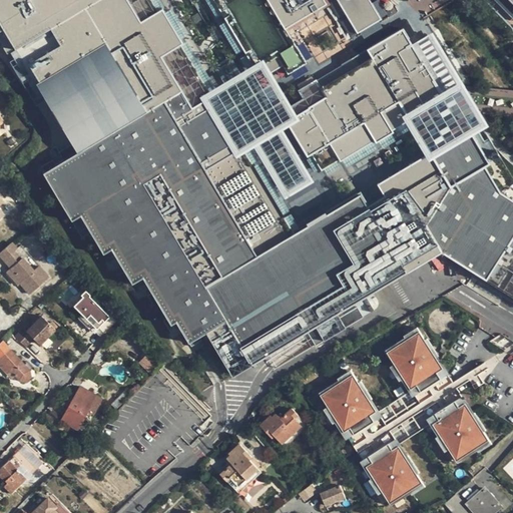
[(0,0),(0,42),(7,54),(15,49),(72,144),(58,152),(63,159),(55,164),(52,159),(41,166),(44,171),(42,172),(81,237),(90,232),(103,253),(106,252),(110,259),(115,255),(132,284),(133,284),(136,290),(146,284),(151,293),(147,296),(153,306),(157,304),(170,325),(172,324),(175,331),(179,329),(188,343),(189,343),(191,347),(196,344),(201,341),(199,337),(206,333),(214,346),(215,345),(233,375),(307,331),(311,339),(315,346),(324,341),(319,331),(339,319),(345,328),(363,317),(357,307),(340,318),(337,313),(406,272),(386,237),(389,235),(373,207),(370,208),(360,192),(294,231),(293,230),(294,229),(286,215),(285,216),(283,213),(284,212),(276,198),(275,199),(273,196),(274,195),(265,181),(264,182),(263,179),(264,179),(254,164),(253,165),(251,162),(252,161),(244,148),(243,148),(242,146),(239,148),(237,144),(234,140),(228,143),(207,108),(213,105),(209,97),(211,95),(180,44),(182,42),(162,8),(158,10),(151,0),(0,0)]
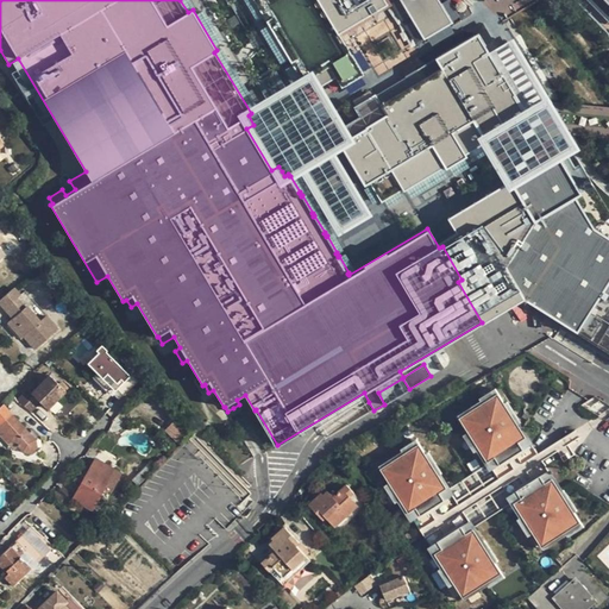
[(253,0),(295,70),(302,82),(308,80),(314,90),(336,77),(341,88),(364,74),(339,33),(387,4),(384,0),(253,0)]
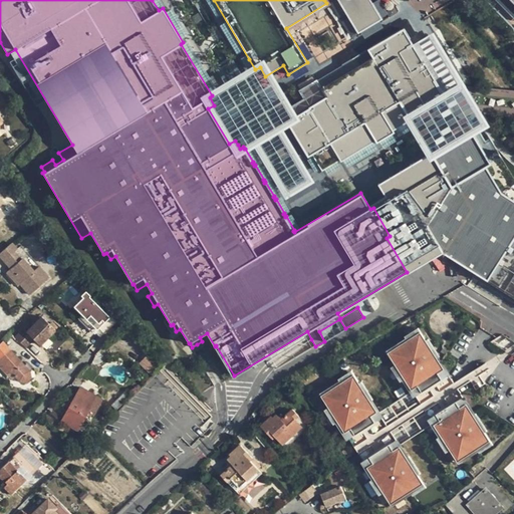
[(369,0),(337,0),(358,33),(381,18),(369,0)]
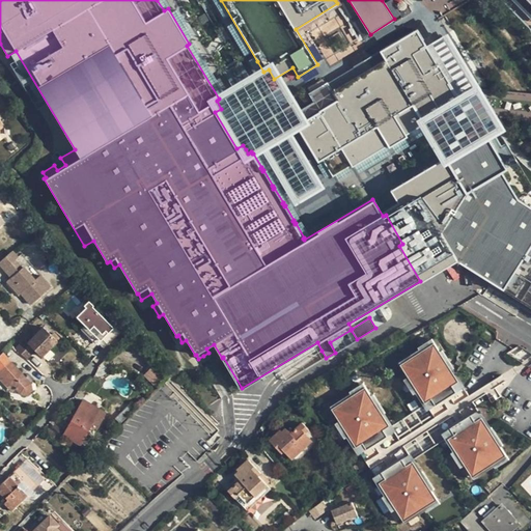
[(530,0),(511,0),(530,19),(530,0)]
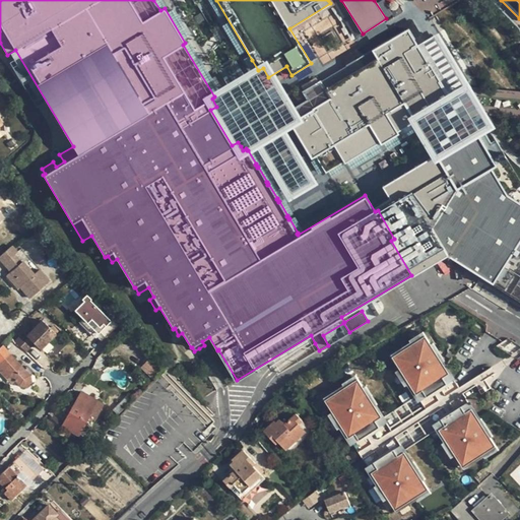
[(417,45),(407,28),(371,50),(372,51),(321,81),(320,80),(302,91),(307,100),(288,111),(294,120),(289,122),(312,157),(316,155),(326,172),(343,161),(344,163),(380,142),(381,144),(398,133),(397,131),(451,100),(448,92),(430,62),(429,63),(417,45)]
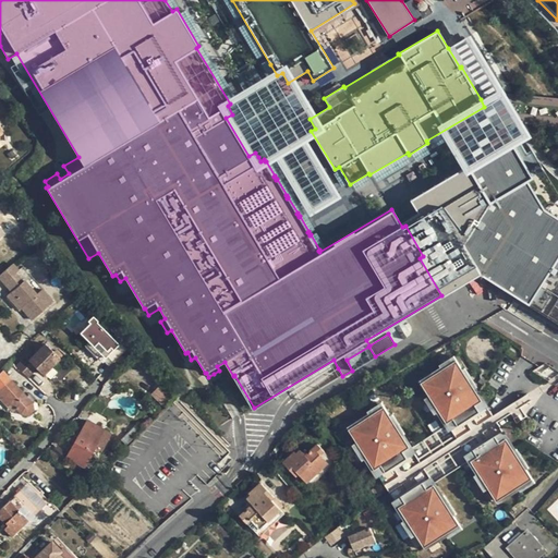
[(470,35),(448,48),(460,68),(461,67),(481,99),(484,107),(506,94),(470,35)]
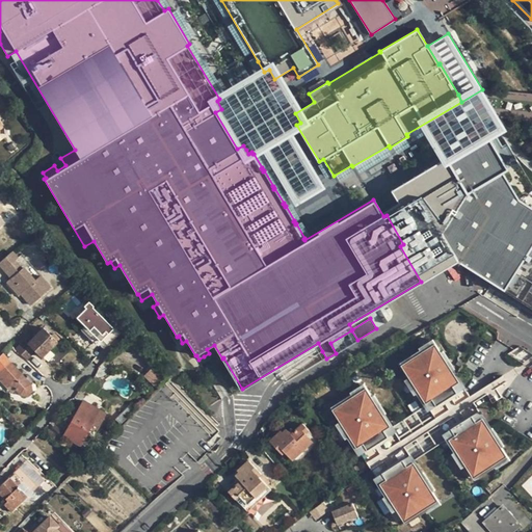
[(224,73),(234,89),(251,79),(241,62),(224,73)]
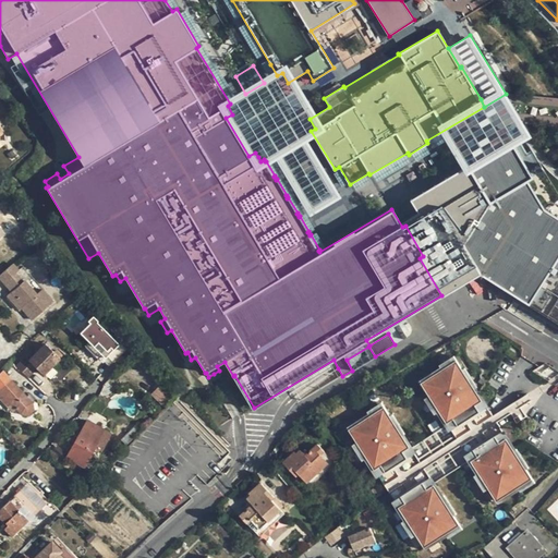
[(466,165),(409,198),(420,217),(416,218),(424,231),(428,229),(456,276),(474,264),(480,274),(557,323),(557,217),(544,208),(526,180),(532,177),(506,133),(462,159),(466,165)]
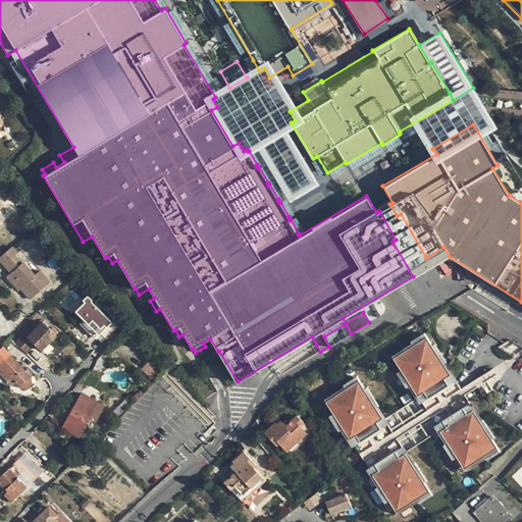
[(382,186),(366,196),(376,212),(379,211),(396,240),(393,242),(413,276),(449,256),(444,247),(426,258),(401,214),(397,216),(389,204),(393,203),(382,186)]
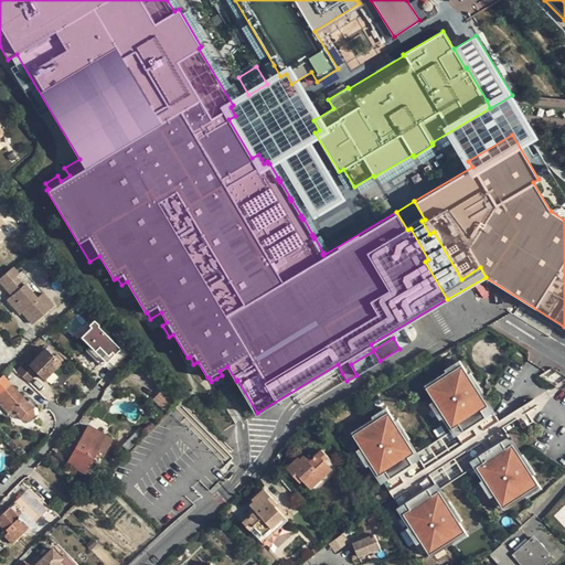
[(21,315),(32,327),(53,308),(41,296),(35,301),(23,287),(19,291),(11,284),(18,277),(11,270),(0,280),(0,286),(11,298),(6,302),(19,317),(21,315)]
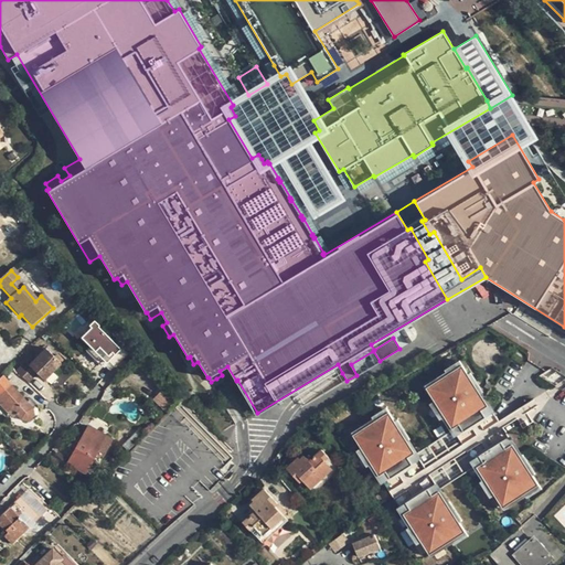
[(128,356),(97,323),(92,328),(93,330),(80,342),(88,351),(86,353),(97,365),(102,361),(112,371),(128,356)]
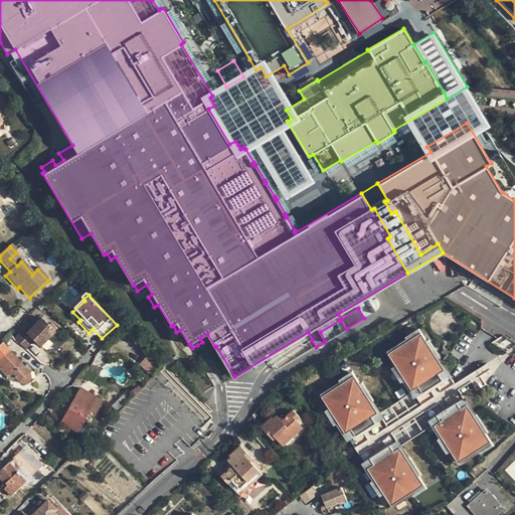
[(25,329),(16,338),(27,349),(35,340),(41,346),(56,331),(43,317),(28,332),(25,329)]
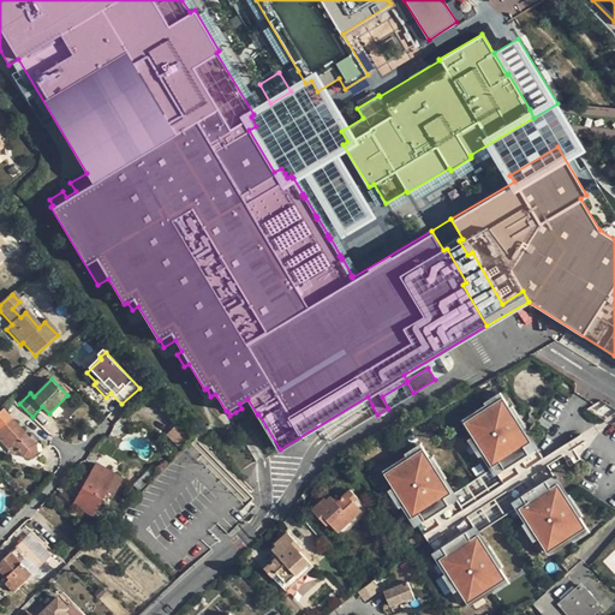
[(502,395),(465,423),(487,453),(524,427),(502,395)]
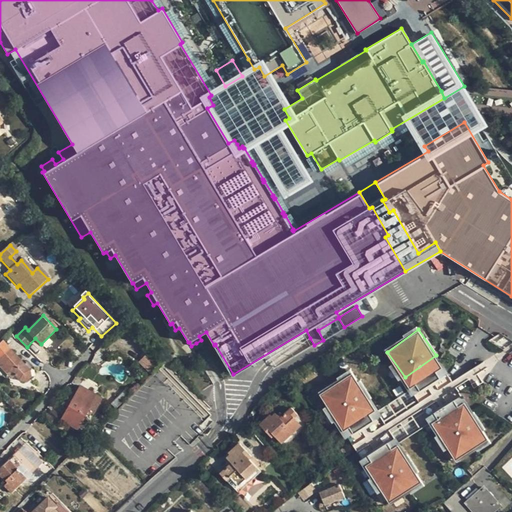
[(0,357),(19,378),(25,380),(31,375),(30,370),(4,341),(0,343),(0,357)]
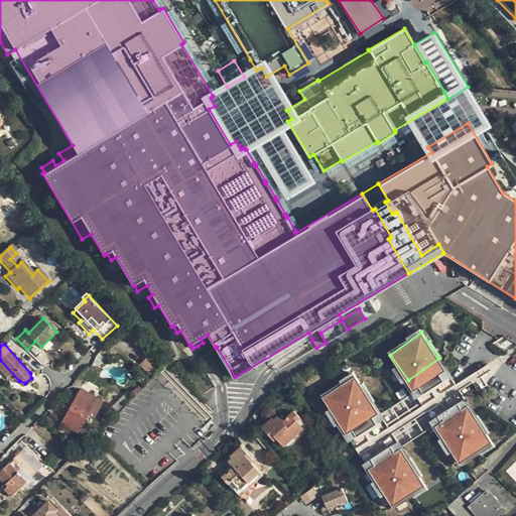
[(479,413),(439,358),(408,380),(416,392),(383,415),(375,403),(343,425),(381,481),(413,459),(405,447),(438,423),(446,435),(479,413)]
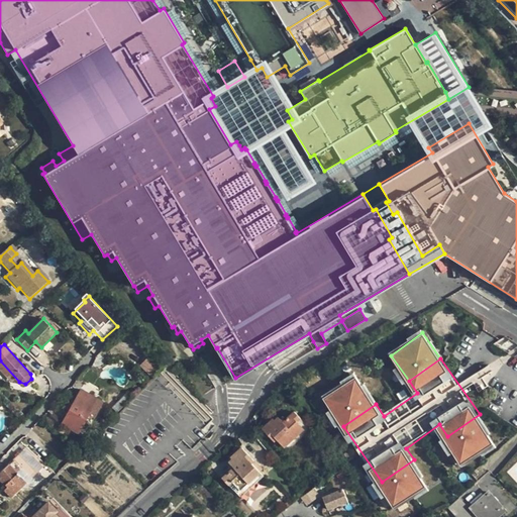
[(357,379),(325,401),(343,426),(376,404),(357,379)]
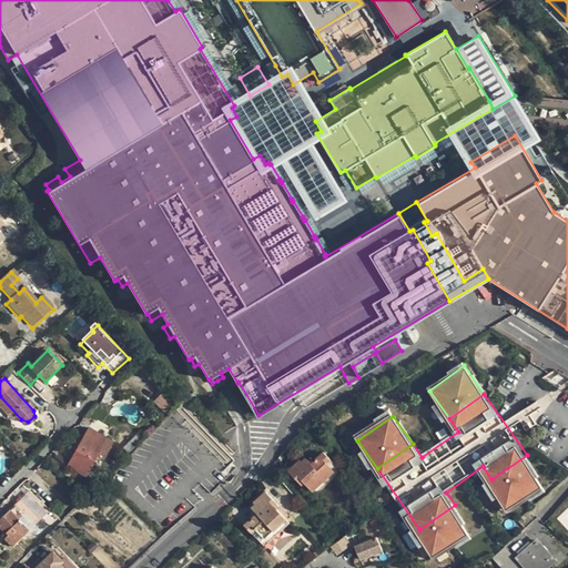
[(112,442),(89,428),(69,465),(85,475),(98,455),(103,458),(112,442)]
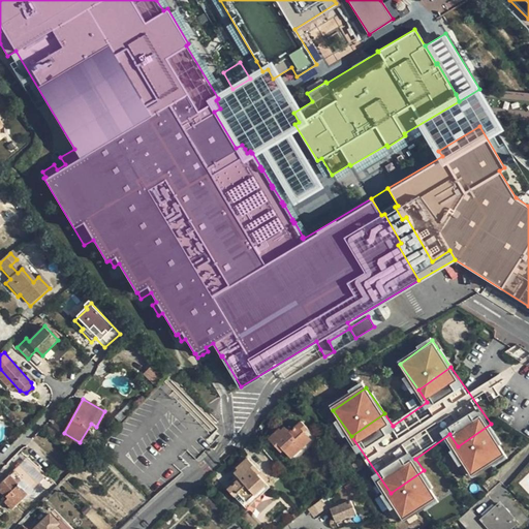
[(306,432),(309,429),(302,421),(293,429),(290,431),(287,429),(285,427),(281,430),(280,428),(269,439),(281,453),(284,450),(291,458),(313,438),(306,432)]
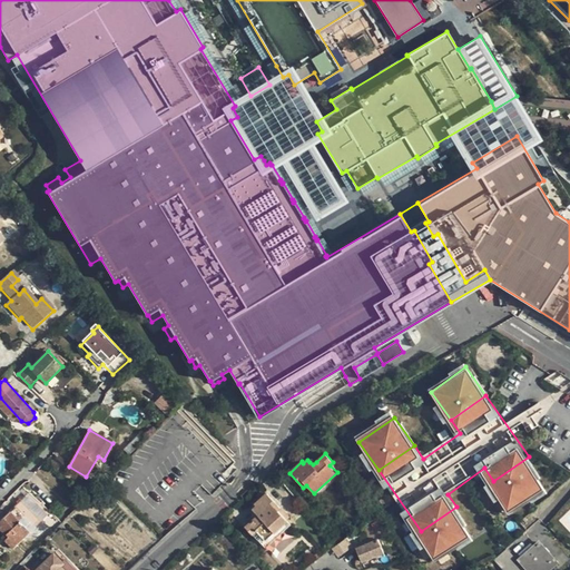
[(529,457),(493,481),(513,510),(548,484),(529,457)]
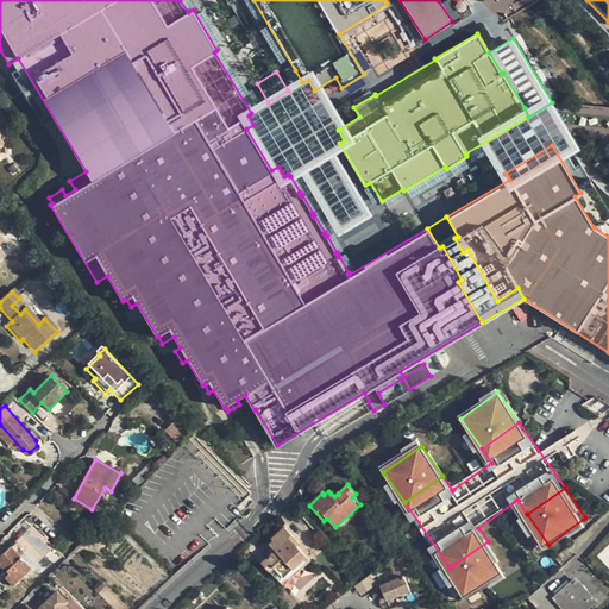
[(363,502),(356,494),(352,497),(360,504),(363,502)]
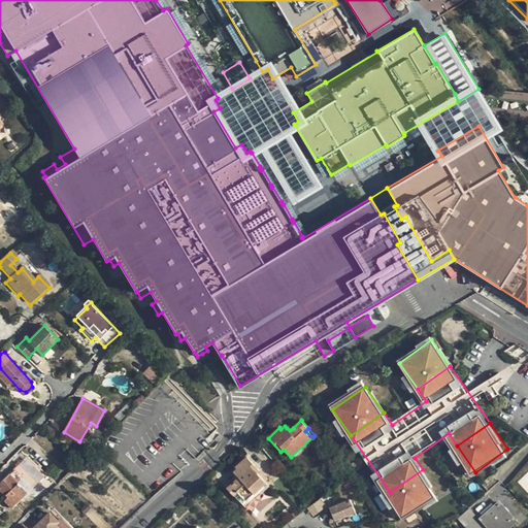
[(258,473),(260,471),(248,457),(237,467),(239,468),(235,472),(240,477),(228,488),(235,496),(238,492),(246,501),(266,483),(258,473)]
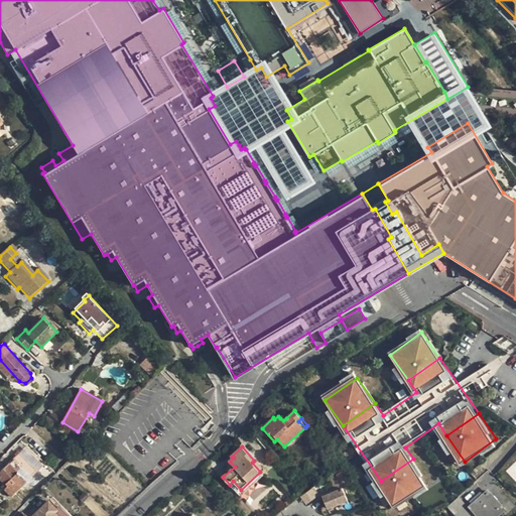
[(0,471),(0,478),(5,484),(7,486),(3,489),(10,496),(36,471),(19,453),(0,471)]
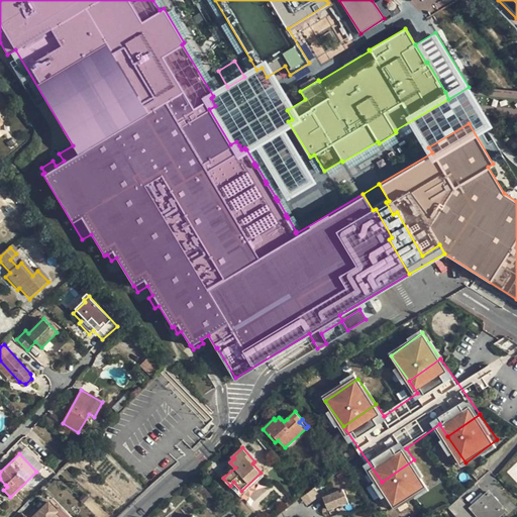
[(341,466),(336,458),(324,468),(329,475),(341,466)]
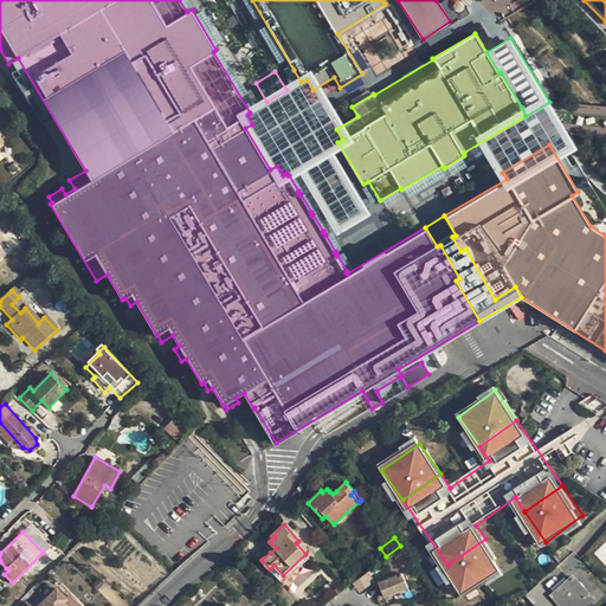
[(485,539),(447,565),(469,595),(507,569),(485,539)]
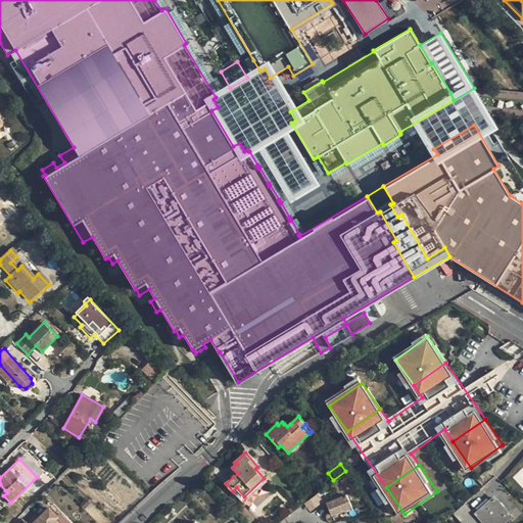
[(267,476),(257,467),(255,469),(264,478),(267,476)]
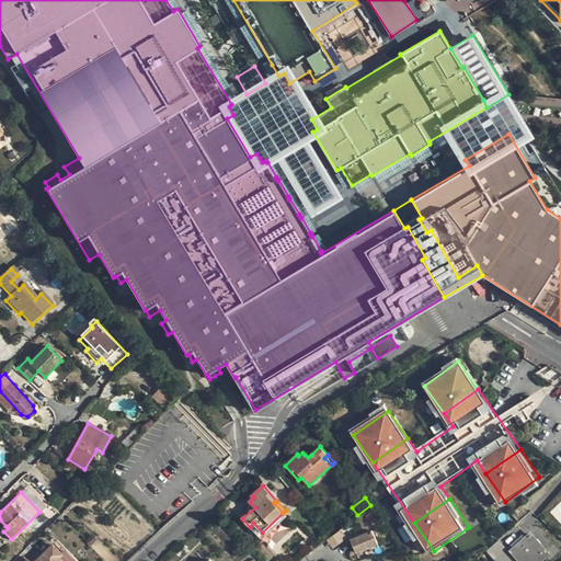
[(362,522),(365,526),(373,521),(369,516),(362,522)]
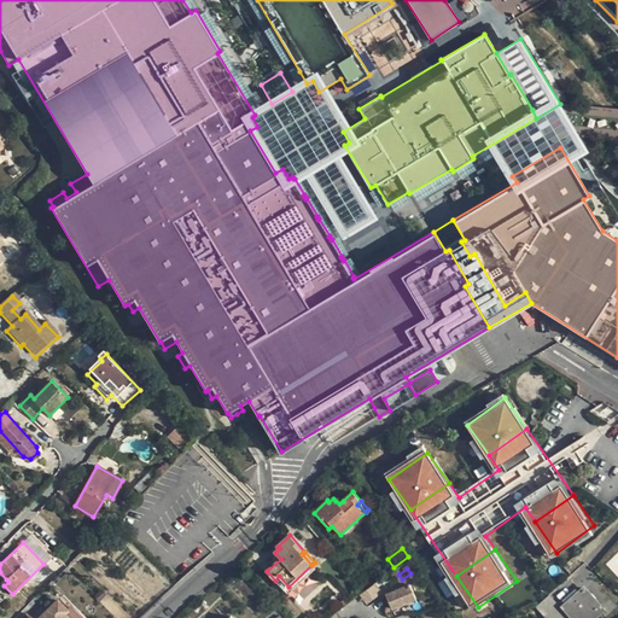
[(410,584),(386,594),(388,596),(392,610),(417,600),(410,584)]
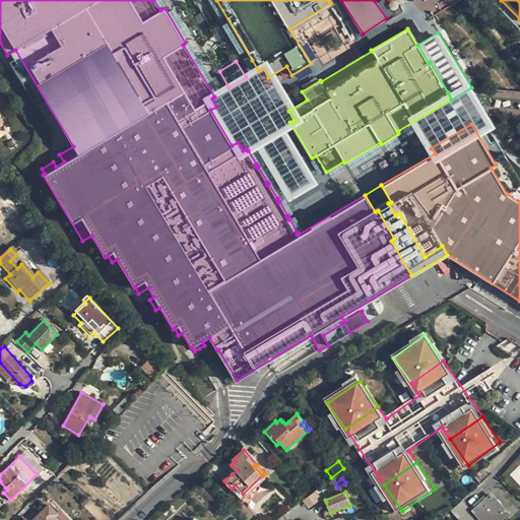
[(319,499),(314,493),(304,501),(308,506),(319,499)]
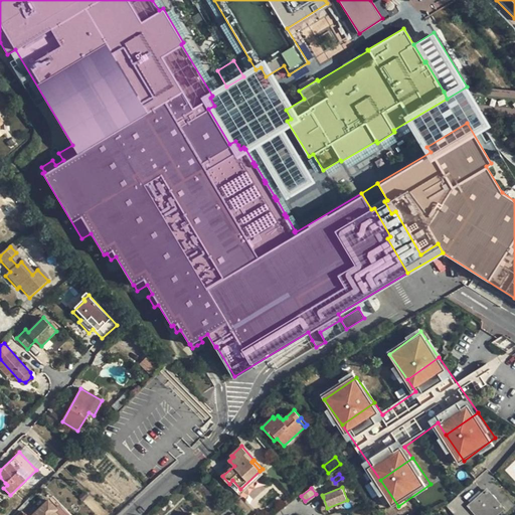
[(470,506),(477,514),(492,514),(502,506),(487,490),(470,506)]
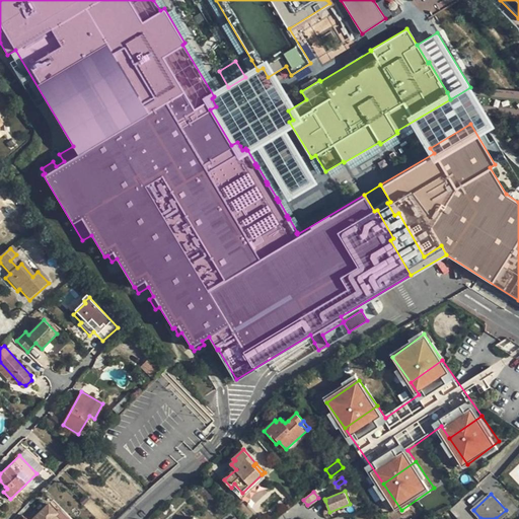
[(460,501),(449,510),(457,518),(470,518),(463,510),(466,507),(460,501)]
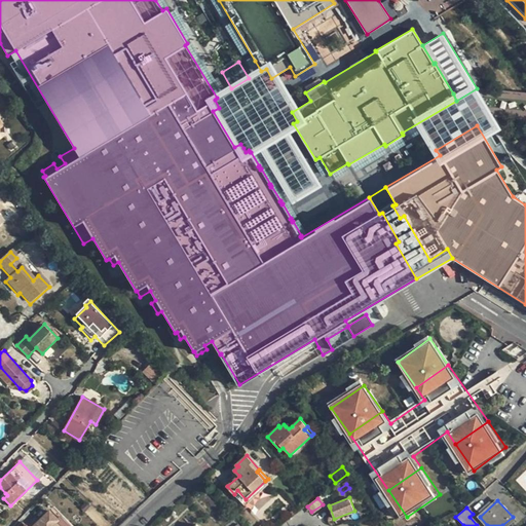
[(71,525),(62,516),(58,519),(49,510),(32,525),(27,525),(23,521),(17,525),(71,525)]
